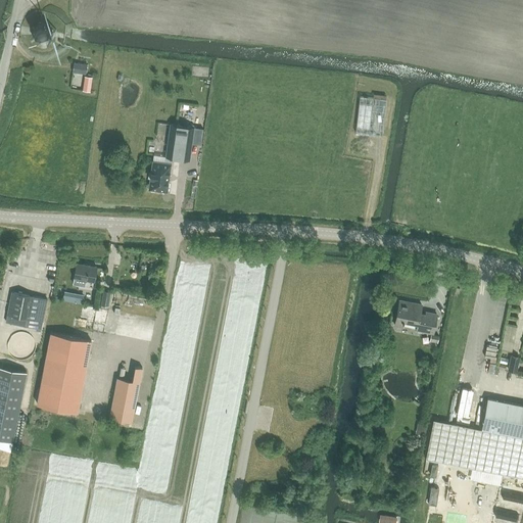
[(41,24),(40,25),(39,25),(38,25),(36,26),(35,27),(34,28),(34,29),(33,30),(32,31),(32,32),(31,33),(31,35),(31,36),(32,37),(32,39),(32,40),(33,41),(34,42),(35,43),(36,44),(37,45),(38,45),(39,46),(41,46),(42,46),(43,46),(44,46),(46,45),(47,45),(48,44),(49,43),(50,42),(50,41),(51,40),(52,39),(52,37),(52,36),(52,35),(52,34),(52,32),(51,31),(51,30),(50,29),(49,28),(48,27),(47,26),(46,26),(45,25),(44,25),(43,25),(41,24)]
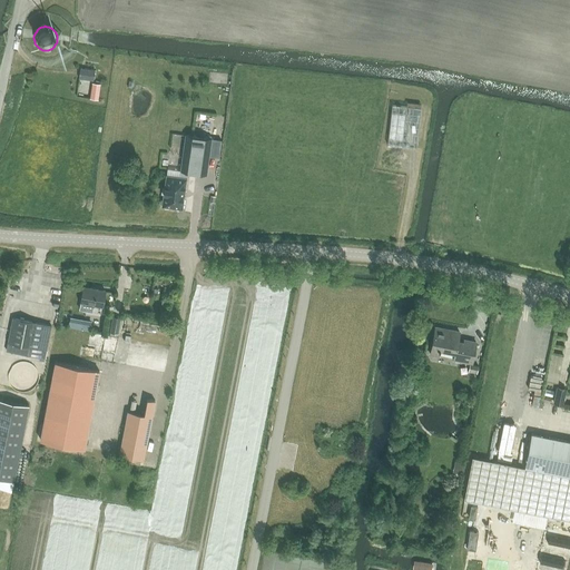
[(79,79),(94,81),(95,69),(80,67),(79,79)]
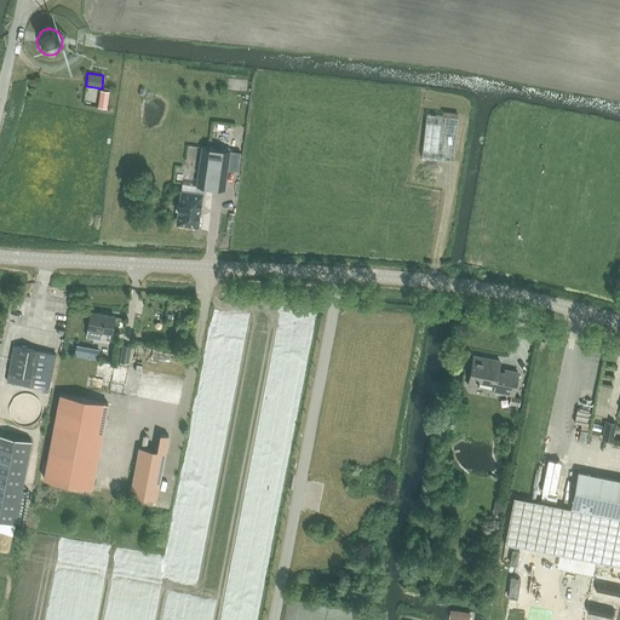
[(101,90),(98,107),(107,108),(109,92),(101,90)]
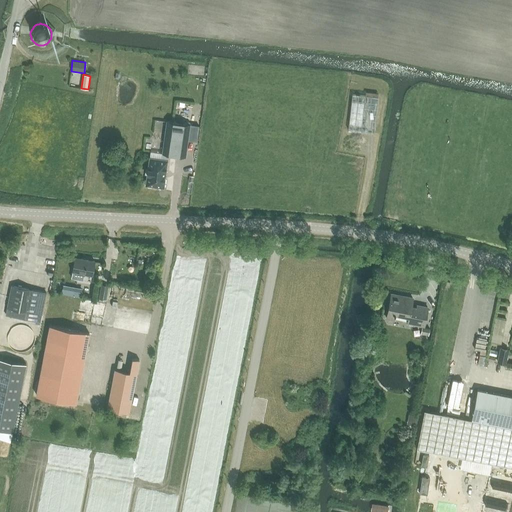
[(352,94),(348,129),(374,132),(378,97),(352,94)]
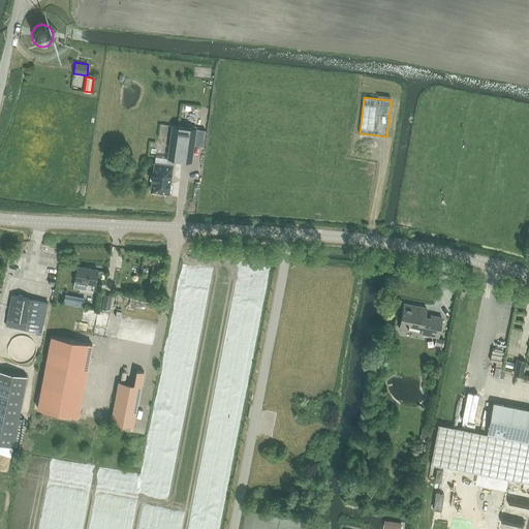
[(167,164),(154,162),(150,191),(168,194),(174,159),(192,162),(197,128),(173,125),(167,164)]
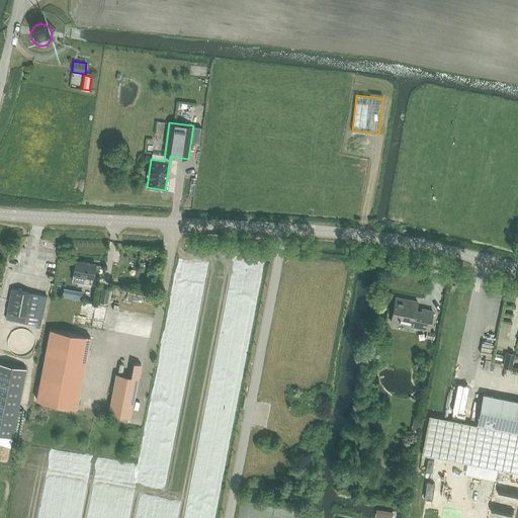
[(74,274),(93,278),(96,264),(76,260),(74,274)]
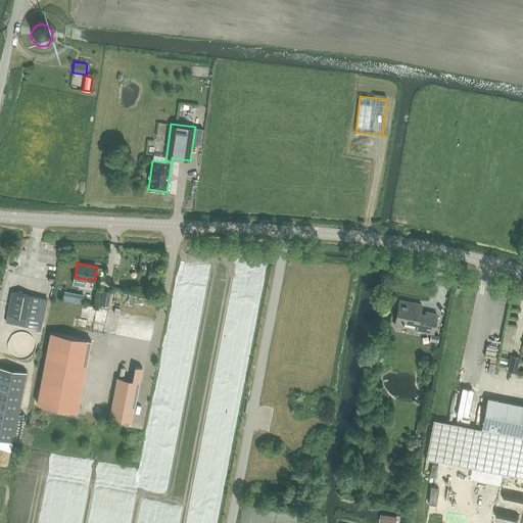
[(103,290),(101,305),(109,306),(111,291),(103,290)]
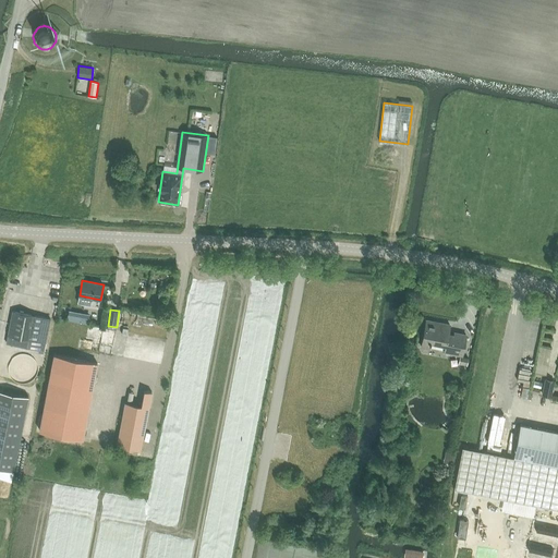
[(50,319),(13,312),(8,336),(46,343),(50,319)]
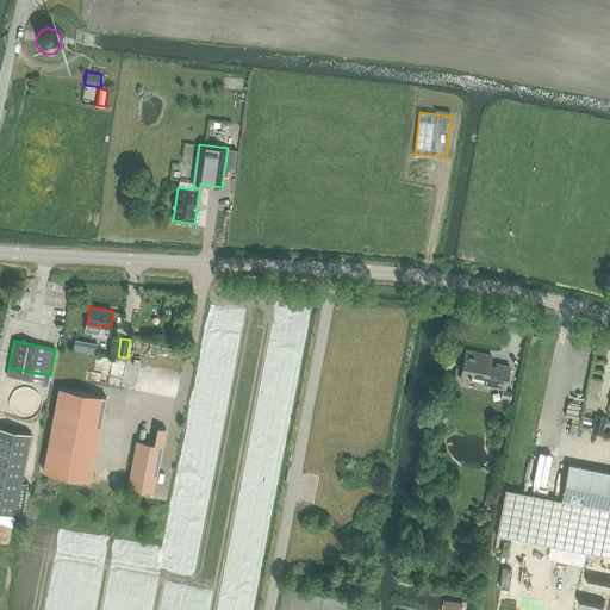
[(492,354),(466,349),(460,380),(470,381),(472,375),(486,378),(484,385),(505,390),(510,366),(497,363),(496,366),(490,365),(492,354)]
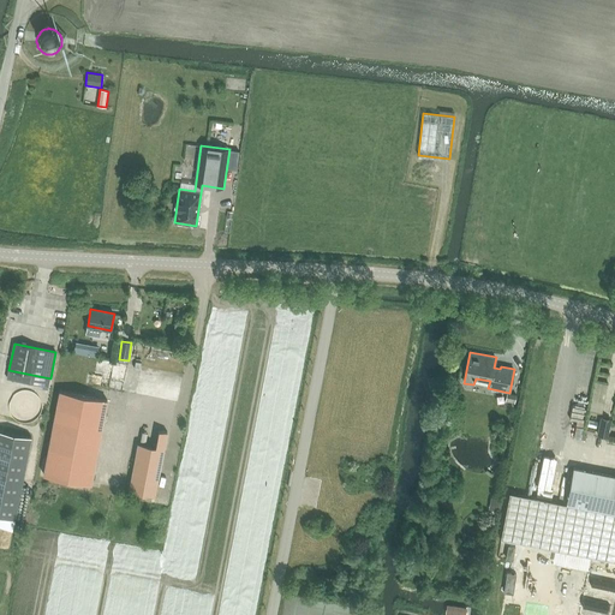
[(88,372),(85,384),(121,392),(127,365),(97,359),(94,374),(88,372)]
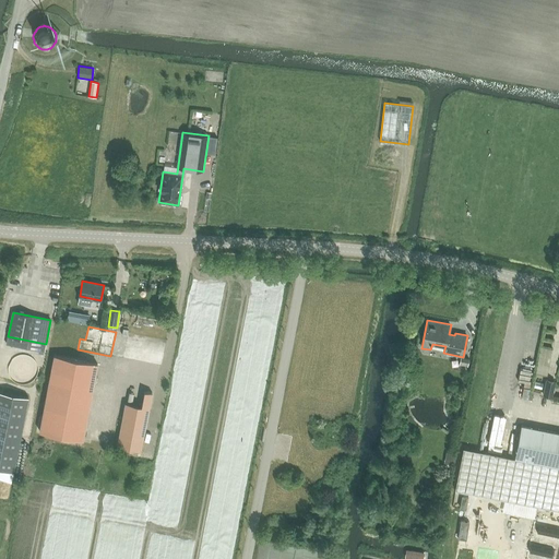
[(97,364),(55,356),(40,430),(83,439),(97,364)]
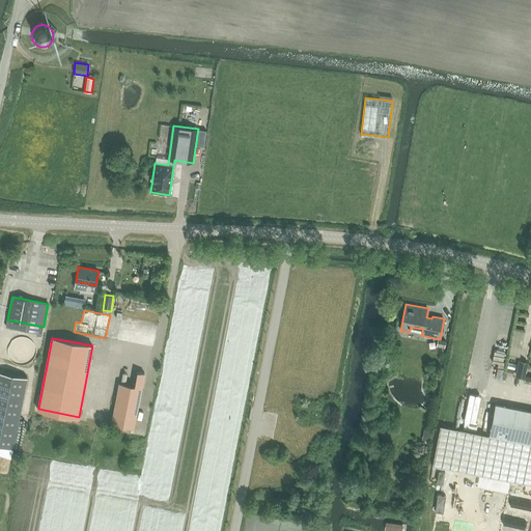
[(438,339),(436,346),(444,348),(446,341),(438,339)]
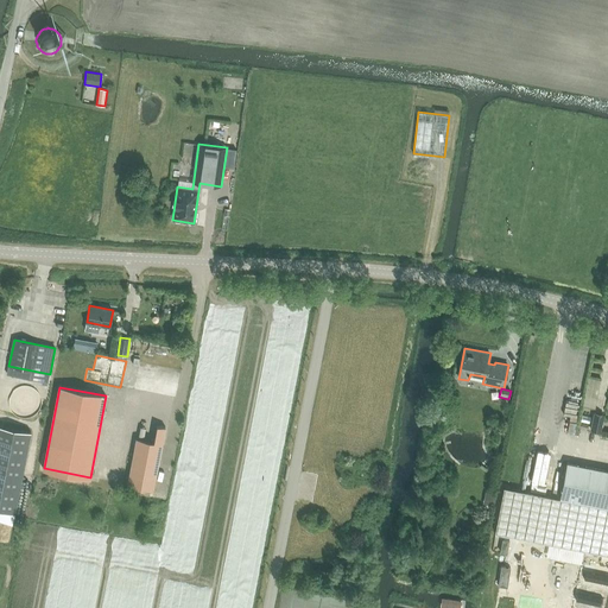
[(153,489),(165,426),(157,425),(153,442),(137,438),(127,485),(153,489)]
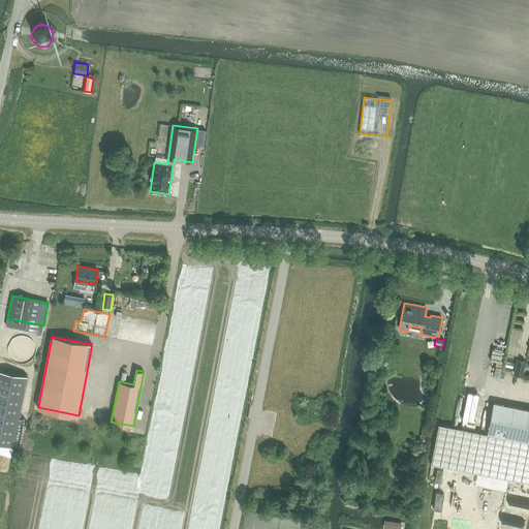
[(27,376),(0,371),(0,444),(12,447),(27,376)]
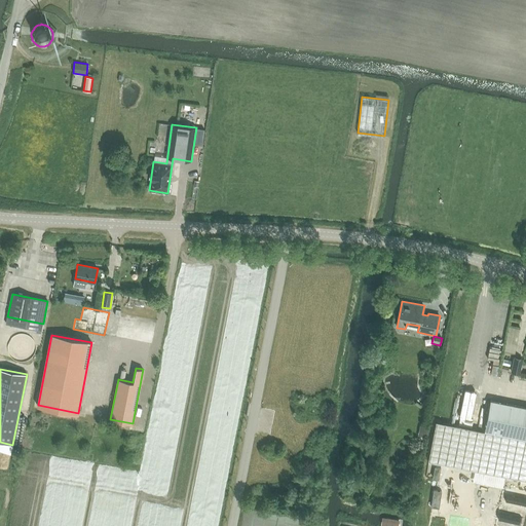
[(436,421),(428,461),(525,480),(525,407),(490,400),(484,431),(436,421)]
